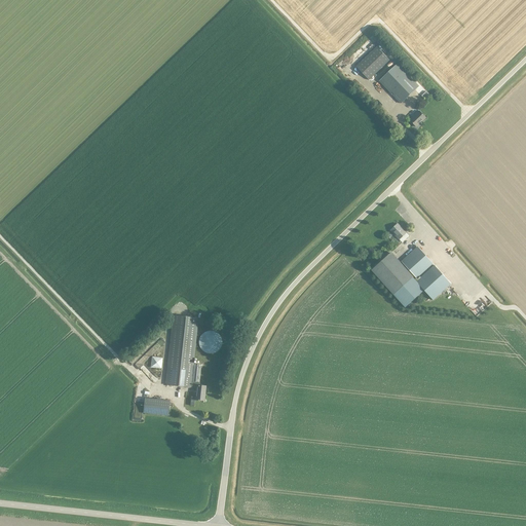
[(369,80),(389,61),(377,47),(355,67),(369,80)]
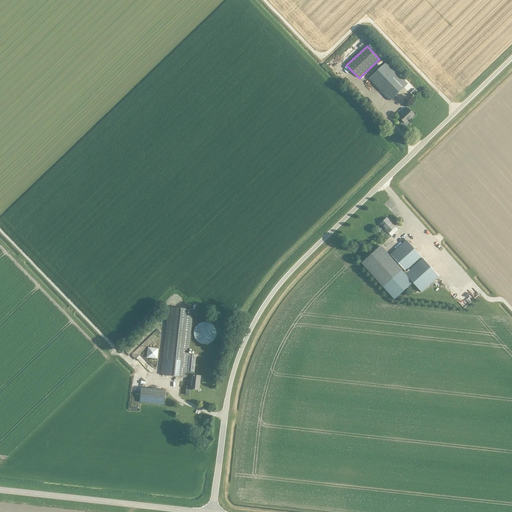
[(390,101),(407,84),(387,62),(369,79),(390,101)]
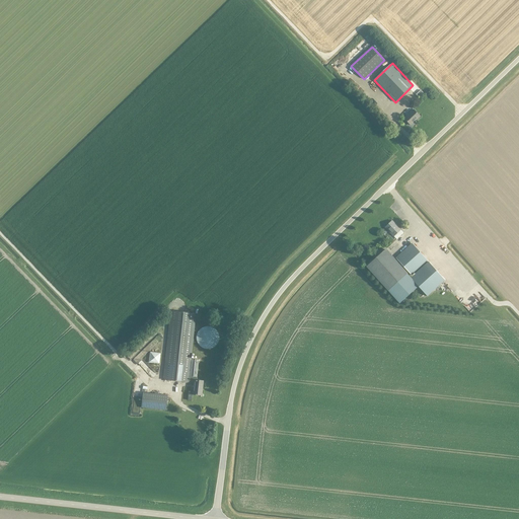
[(411,126),(420,117),(414,109),(404,119),(411,126)]
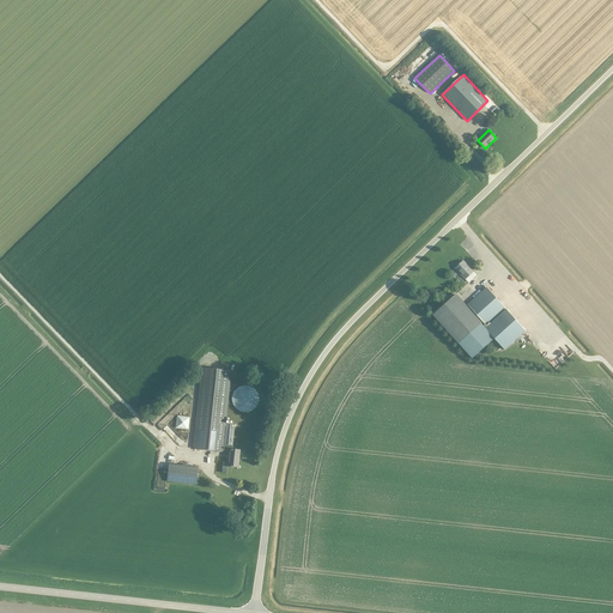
[(466,279),(473,272),(463,261),(455,268),(466,279)]
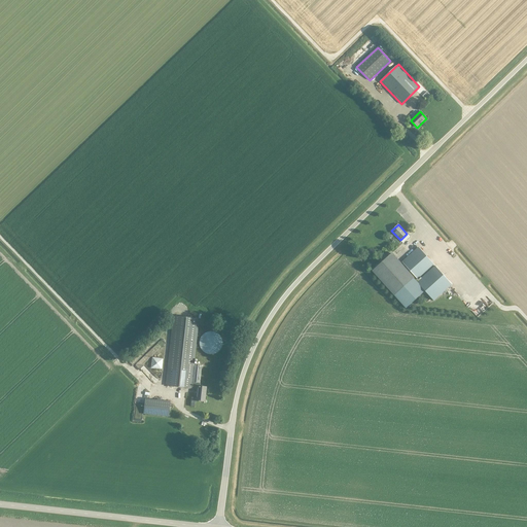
[(402,245),(406,247),(413,240),(410,238),(402,245)]
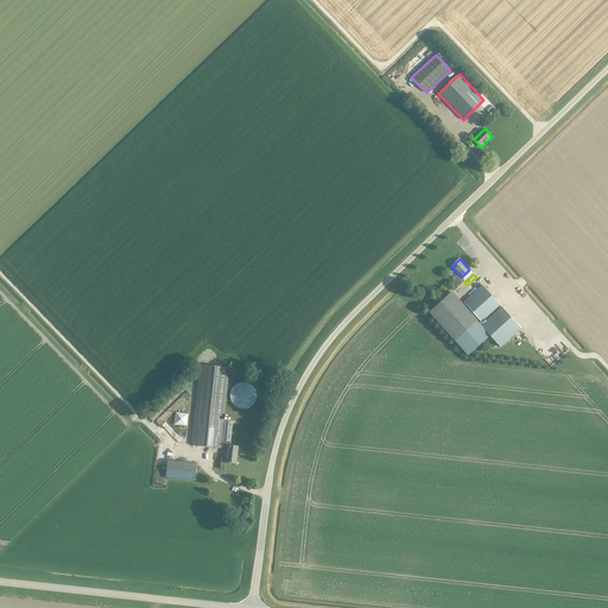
[(521,280),(517,285),(524,292),(529,286),(521,280)]
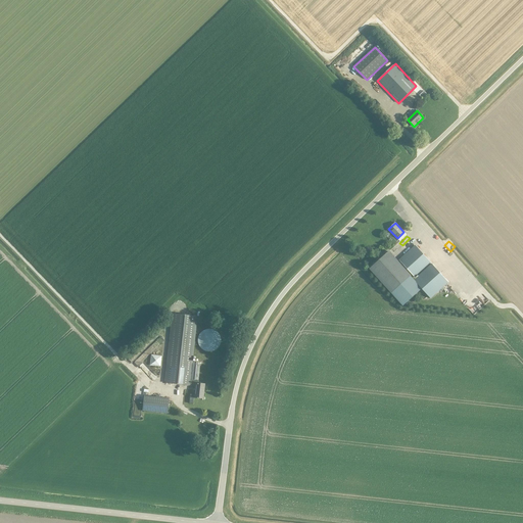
[(399,264),(407,272),(409,270),(414,277),(415,278),(431,264),(415,246),(399,260),(401,262),(399,264)]
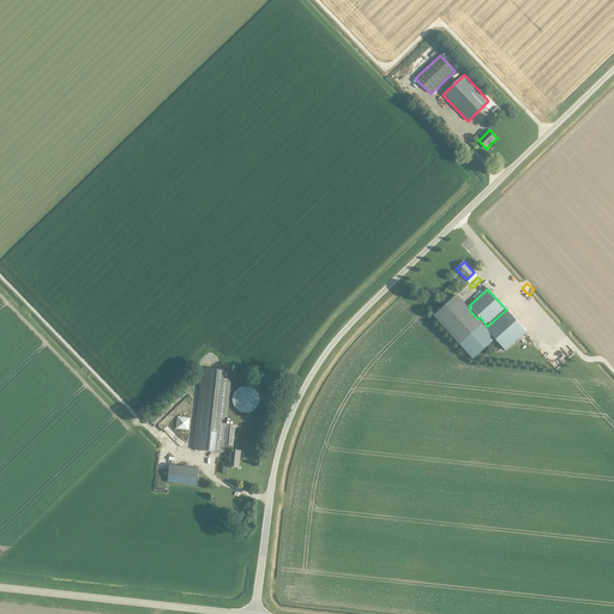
[(456,295),(434,315),(462,347),(485,326),(477,319),(469,309),(456,295)]
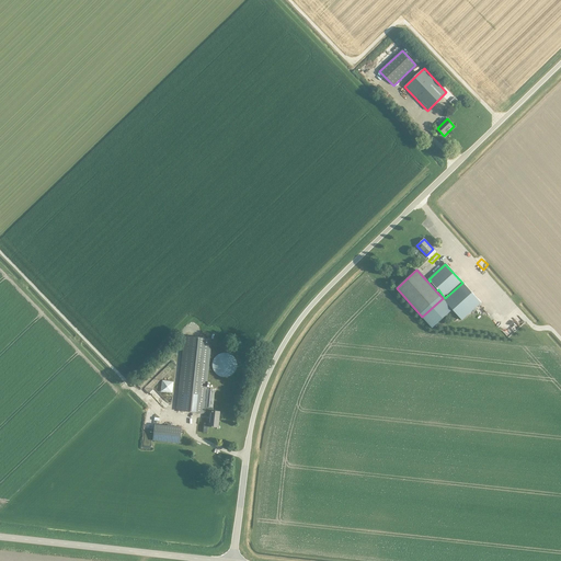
[(453,310),(461,320),(481,304),(462,283),(445,298),(443,299),(453,310)]
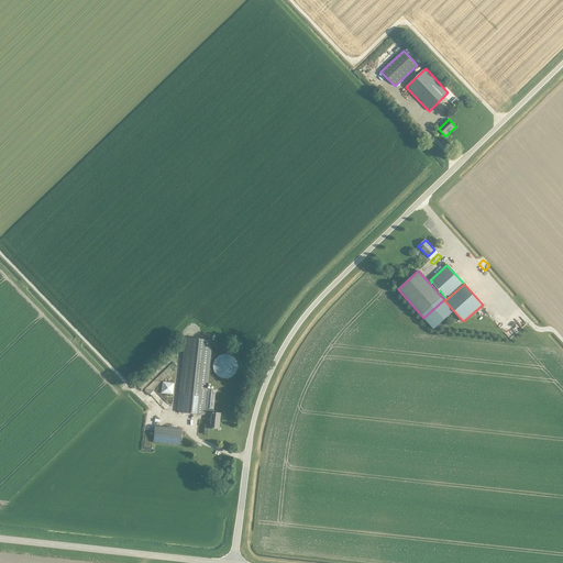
[(454,311),(444,300),(446,299),(445,298),(444,299),(423,318),(434,329),(454,311)]
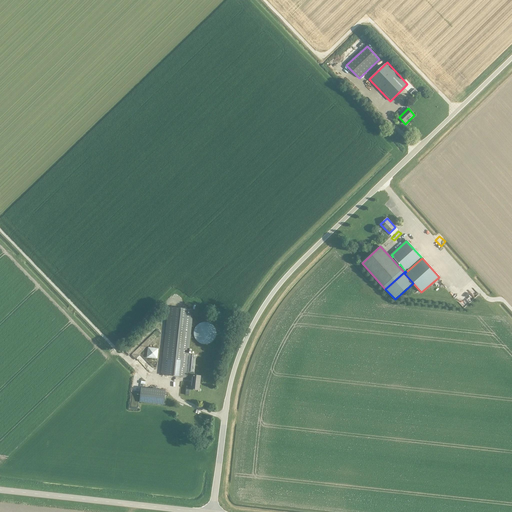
[(459,306),(476,291),(471,285),(461,293),(459,290),(457,291),(454,288),(450,291),(448,289),(446,291),(459,306)]
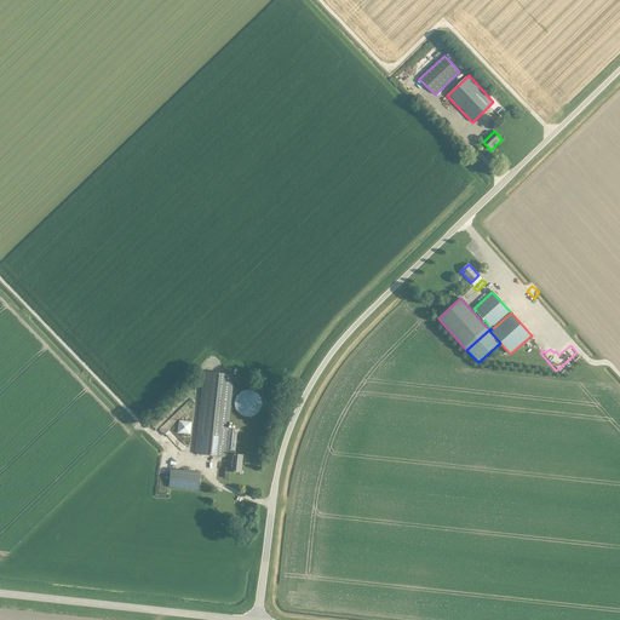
[(195,454),(224,457),(228,429),(233,375),(204,372),(195,454)]
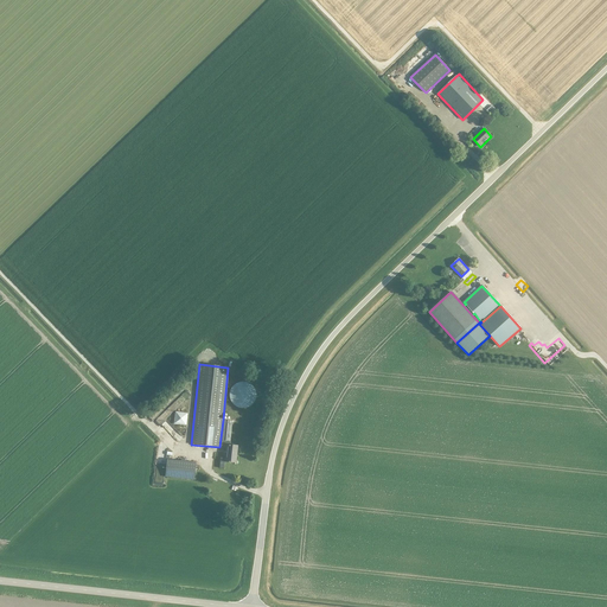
[(176,413),(174,425),(186,426),(187,414),(176,413)]
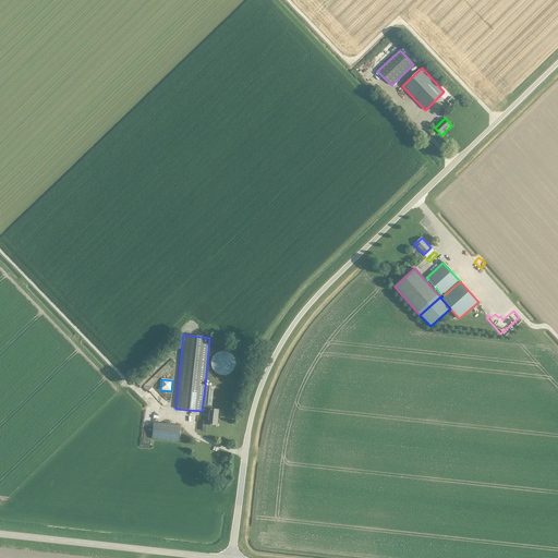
[(202,411),(208,412),(208,409),(210,409),(214,387),(205,386),(202,411)]
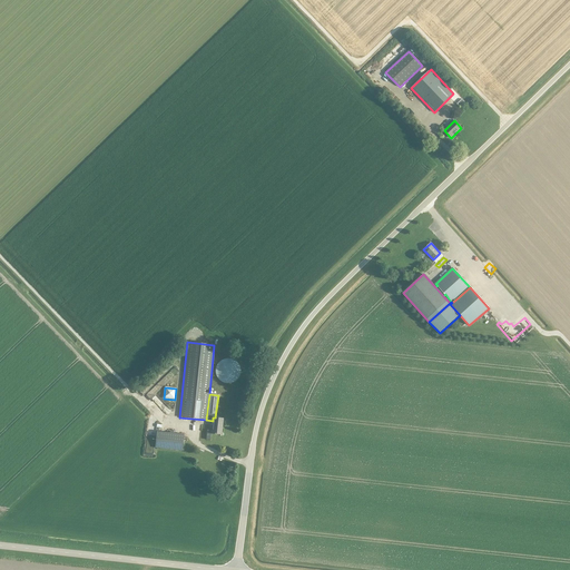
[(212,430),(212,433),(222,434),(223,419),(215,418),(213,418),(213,421),(212,430)]
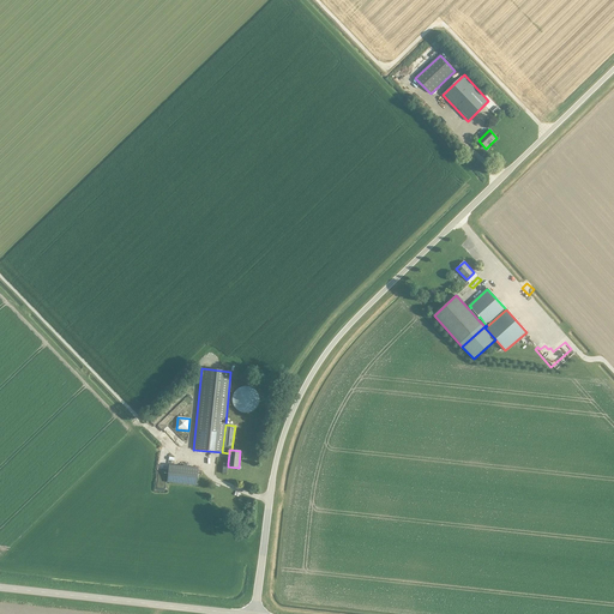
[(196,486),(198,468),(169,465),(167,482),(196,486)]
